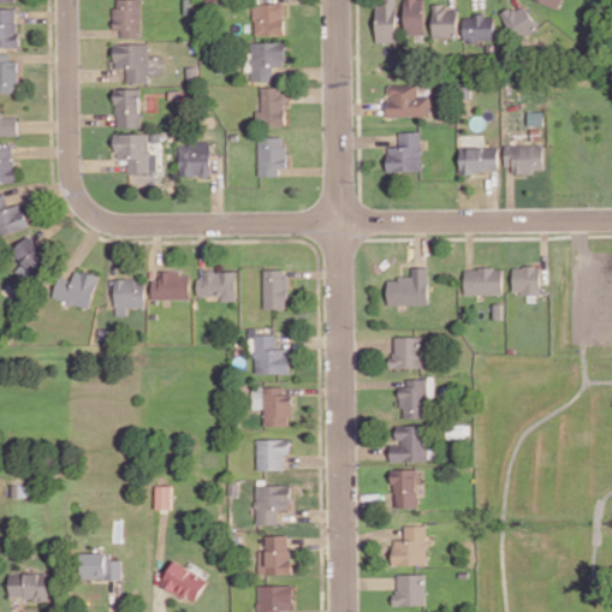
[(116,0),(116,10),(112,10),(112,30),(120,30),(120,39),(138,39),(138,0),(116,0)]
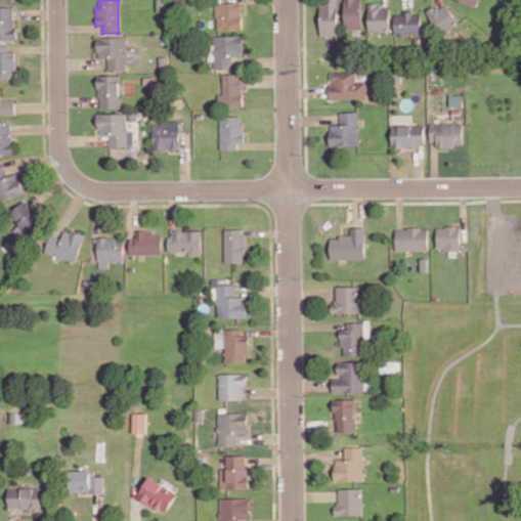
[(319,6),(320,36),(337,36),(336,0),(326,0),(326,3),(323,3),(323,6),(319,6)]
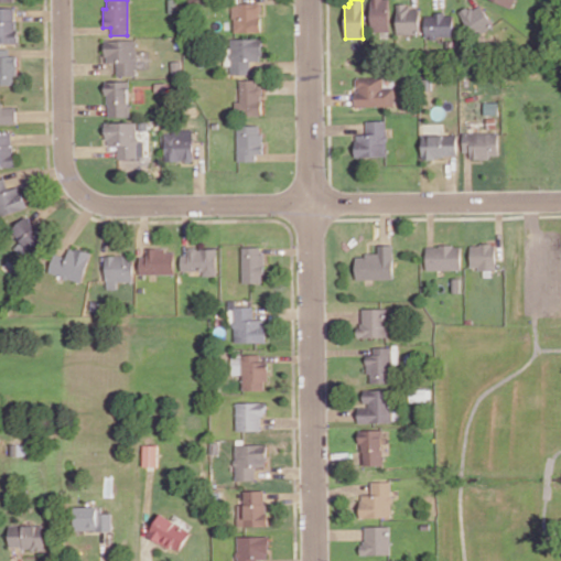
[(369,0),(370,33),(388,32),(388,0),(369,0)]
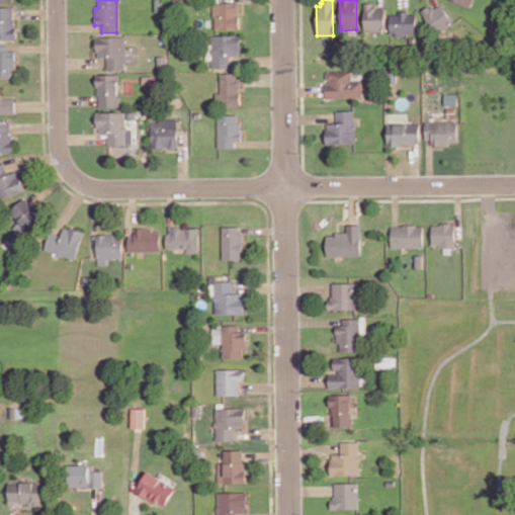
[(441,0),(468,9),(471,0),(441,0)]
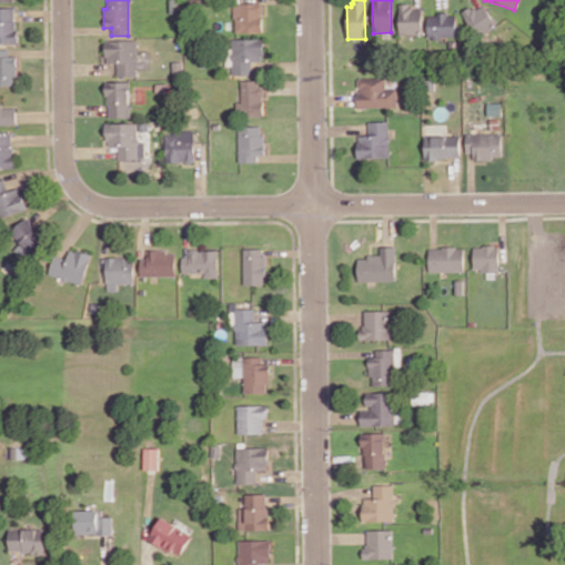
[(232,6),(232,20),(234,20),(234,33),(261,32),(261,18),(259,18),(259,14),(262,12),(262,7),(260,4),(232,6)]
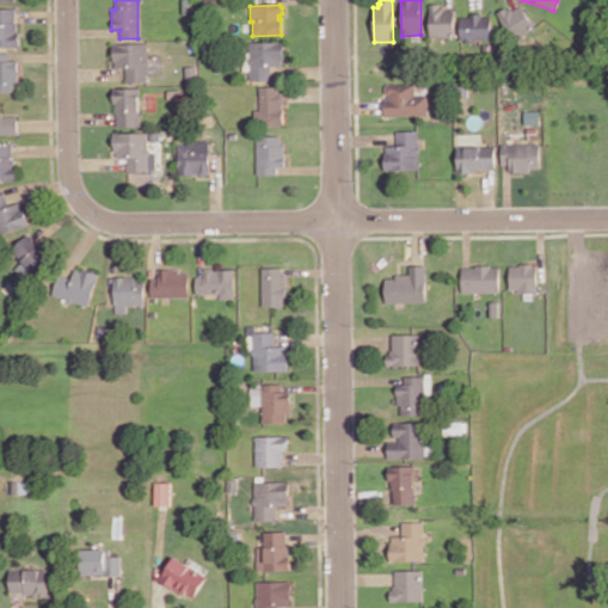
[(428,5),(429,38),(453,37),(452,12),(442,12),(442,8),(438,8),(438,5),(428,5)]
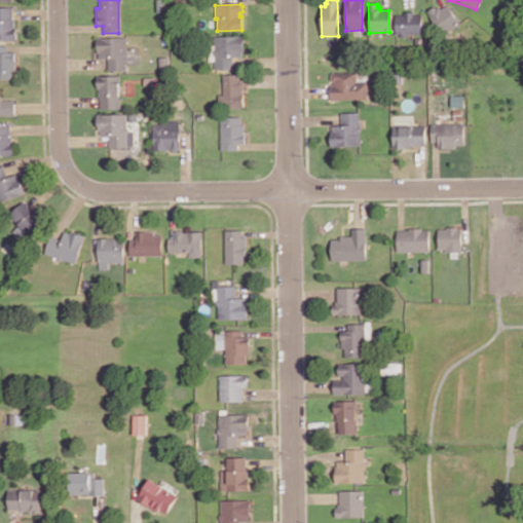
[(427,12),(442,35),(459,25),(447,5),(439,10),(438,8),(435,10),(434,8),(427,12)]
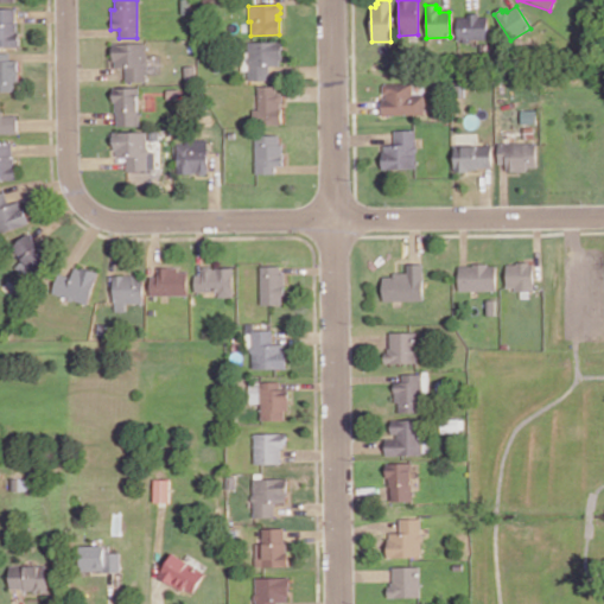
[(0,48),(17,48),(17,33),(14,33),(14,25),(12,25),(12,11),(0,11),(0,48)]
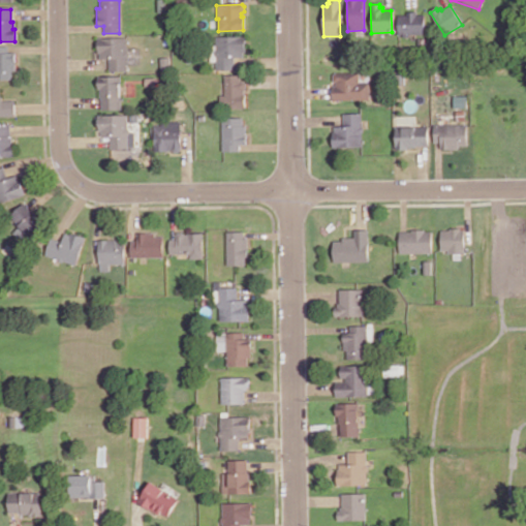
[(397,17),(397,35),(423,35),(423,17),(414,17),(414,12),(405,12),(405,17),(397,17)]
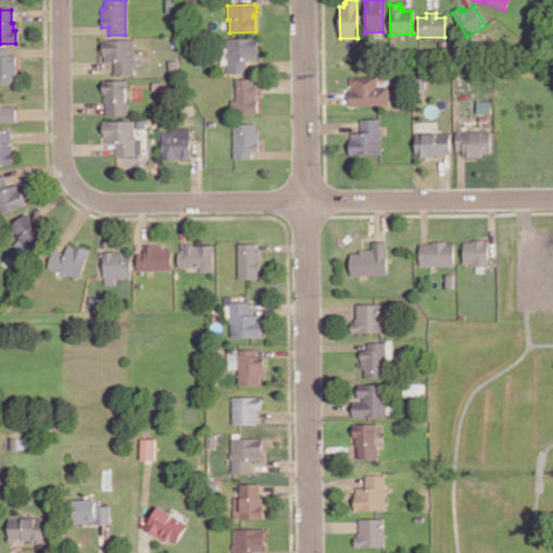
[(226,40),(226,53),(224,55),(224,59),(226,61),(226,73),(244,73),(243,60),(253,60),(253,54),(256,54),(256,39),(226,40)]
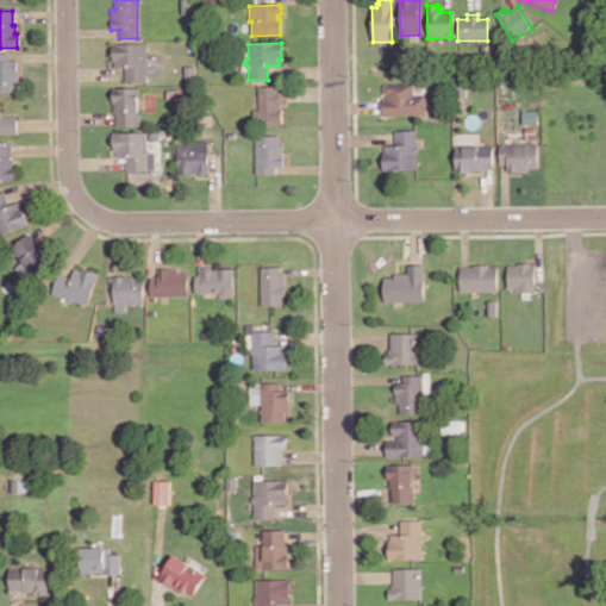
[(112,45),(113,69),(124,69),(124,81),(144,81),(143,45),(112,45)]
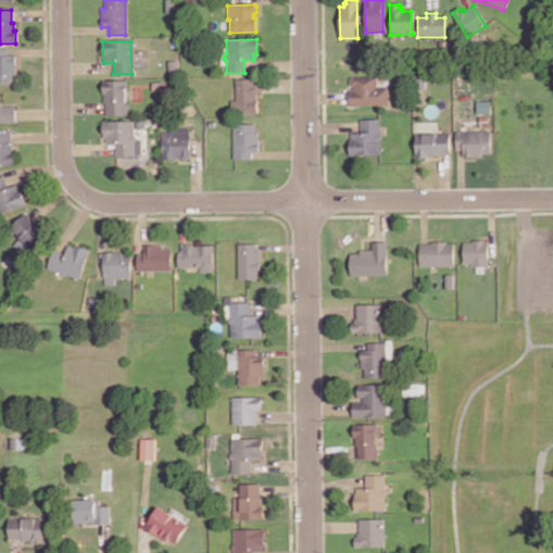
[(0,85),(10,85),(10,75),(14,75),(13,58),(5,58),(5,50),(0,50),(0,85)]
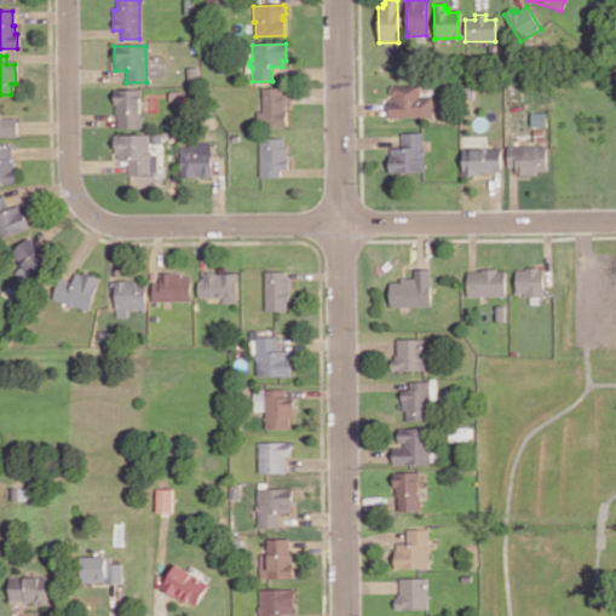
[(186,69),(186,84),(196,84),(196,69),(186,69)]
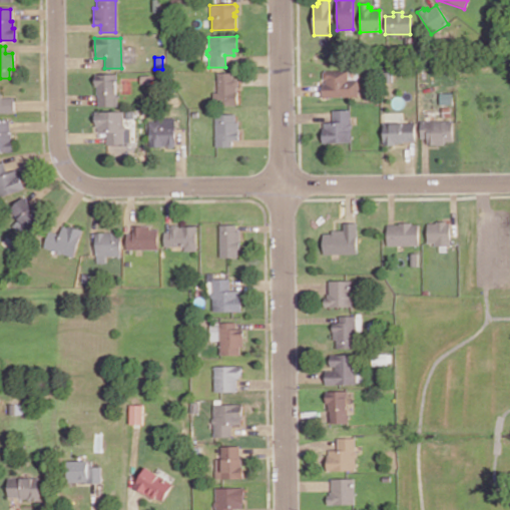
[(324,72),(322,73),(322,78),(325,81),(325,84),(321,84),(322,98),(348,97),(357,97),(356,81),(347,81),(347,71),(324,72)]
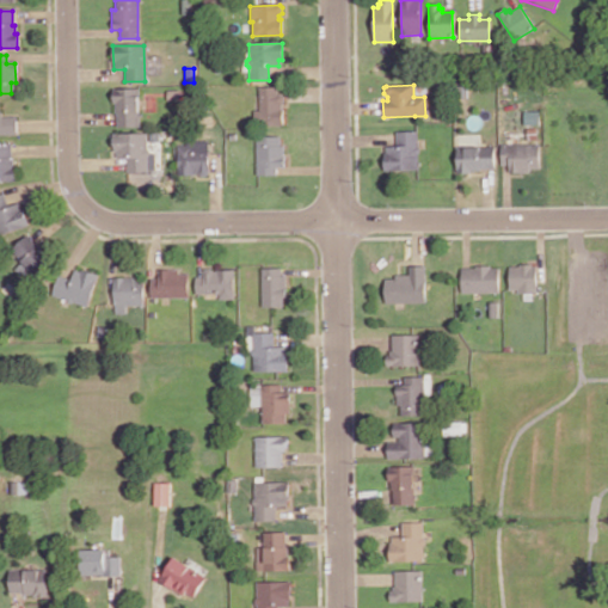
[(258,88),(259,114),(253,114),(253,124),(262,124),(262,126),(282,126),(282,110),(280,110),(280,105),(283,103),(282,98),(280,96),(275,96),(275,87),(258,88)]
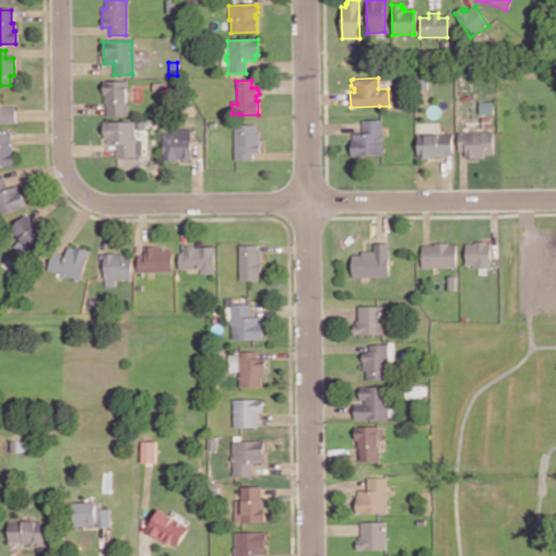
[(102,81),(102,94),(105,94),(105,117),(126,117),(127,82),(102,81)]
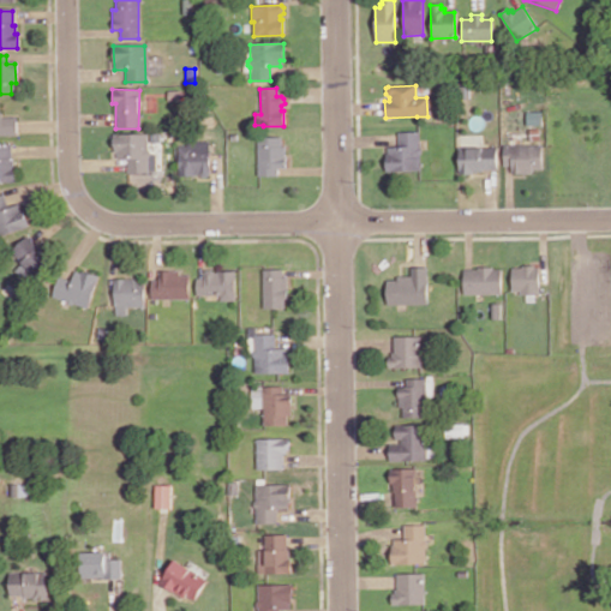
[(526,113),(526,125),(540,125),(540,113),(526,113)]
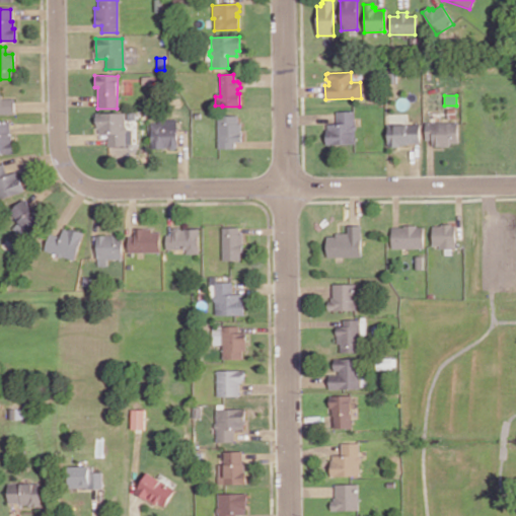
[(0,115),(11,115),(11,100),(0,100),(0,115)]
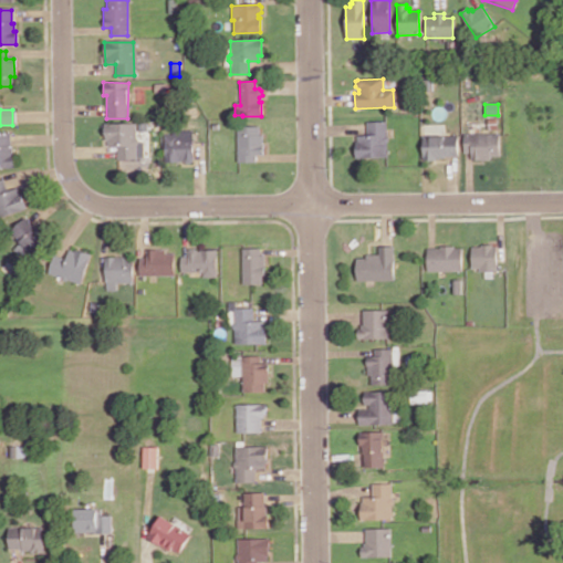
[(487,120),(488,129),(498,129),(497,118),(487,120)]
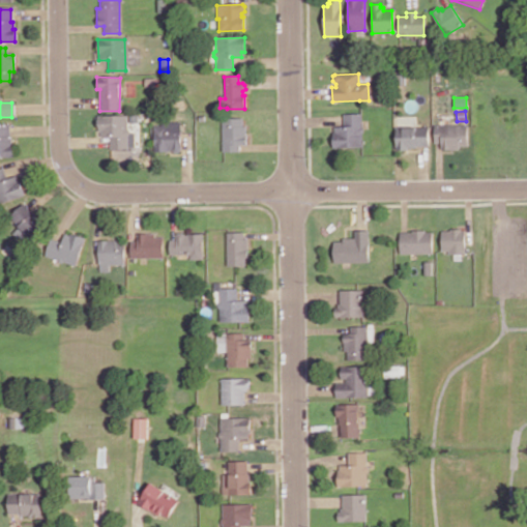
[(343,115),(343,127),(334,127),(334,133),(332,134),(332,136),(332,148),(360,147),(360,115),(343,115)]
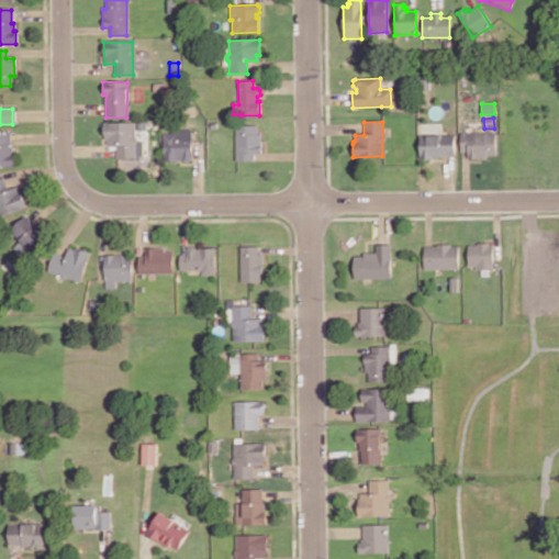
[(103,124),(103,140),(105,140),(105,145),(116,145),(116,158),(134,158),(134,144),(136,142),(136,140),(134,137),(134,123),(103,124)]
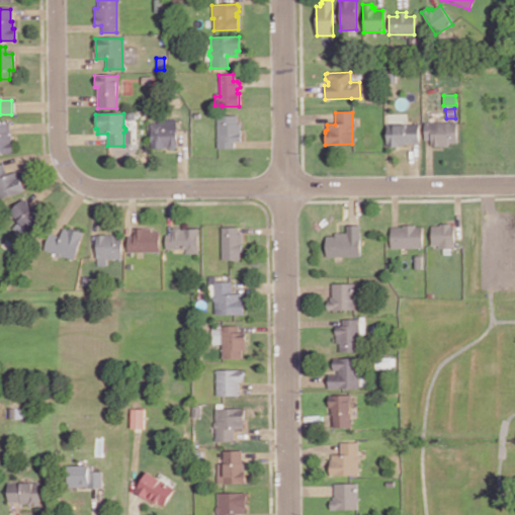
[(217,117),(218,149),(233,149),(233,142),(240,142),(240,124),(236,124),(236,116),(217,117)]
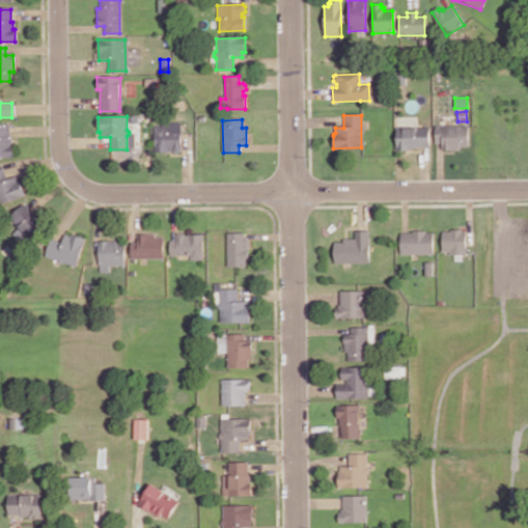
[(0,158),(11,158),(10,146),(8,146),(8,138),(7,138),(7,126),(0,126),(0,158)]
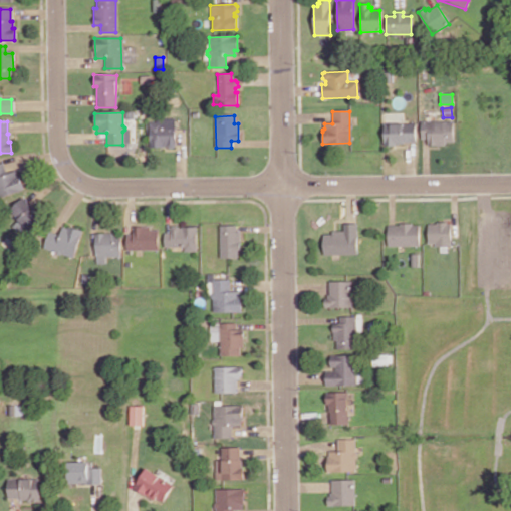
[(148,123),(149,148),(166,147),(169,149),(173,149),(175,147),(174,128),(160,128),(160,122),(148,123)]
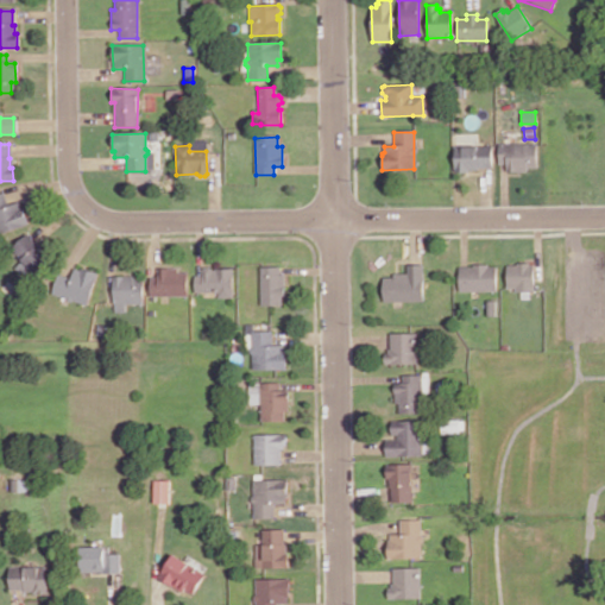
[(498,145),(498,164),(506,164),(506,171),(517,171),(527,171),(527,168),(536,168),(536,145),(498,145)]
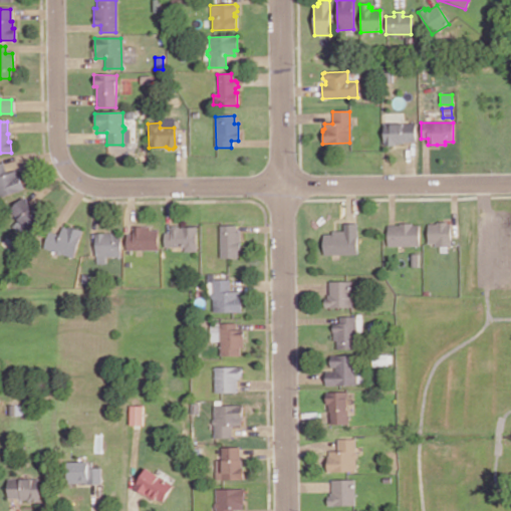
[(384,124),(384,146),(393,146),(396,146),(396,144),(404,144),(404,142),(416,142),(415,123),(384,124)]
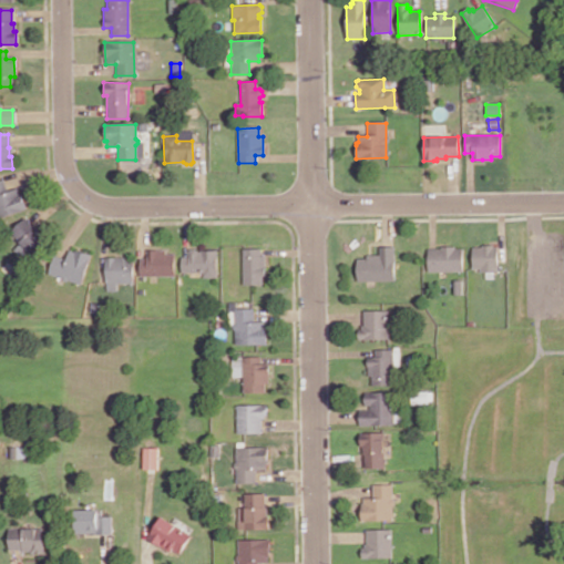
[(0,217),(24,209),(18,193),(17,194),(14,188),(4,193),(0,181),(0,217)]
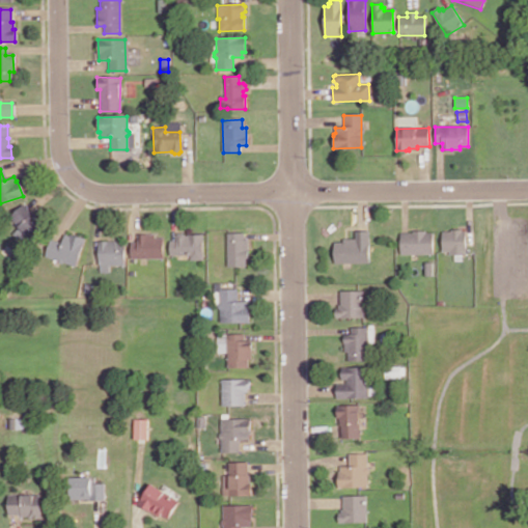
[(7,219),(31,242),(46,226),(21,203),(7,219)]
